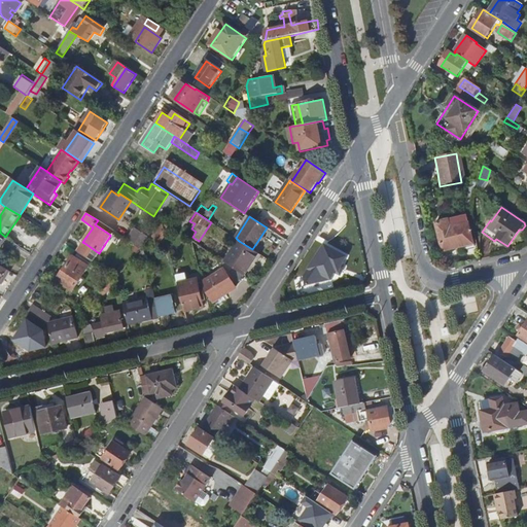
[(436,223),(444,252),(475,245),(467,216),(436,223)]
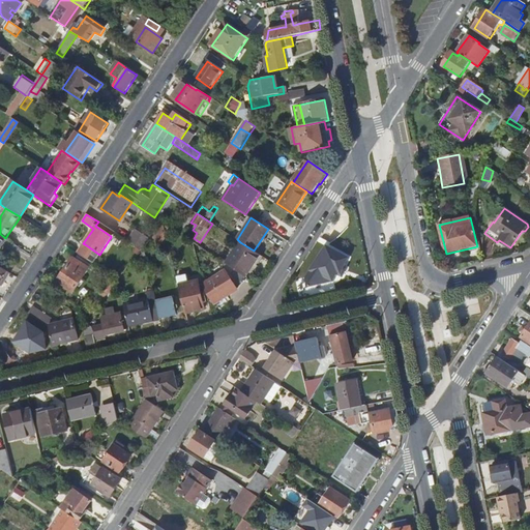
[(95,226),(111,236),(111,237),(121,243),(124,239),(98,222),(95,226)]
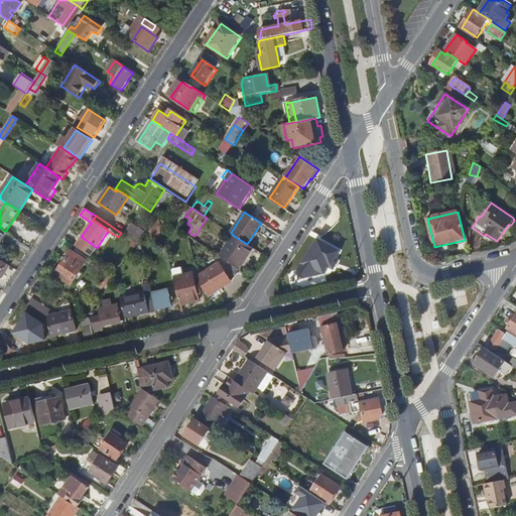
[(160,220),(150,232),(156,238),(162,231),(161,226),(160,220)]
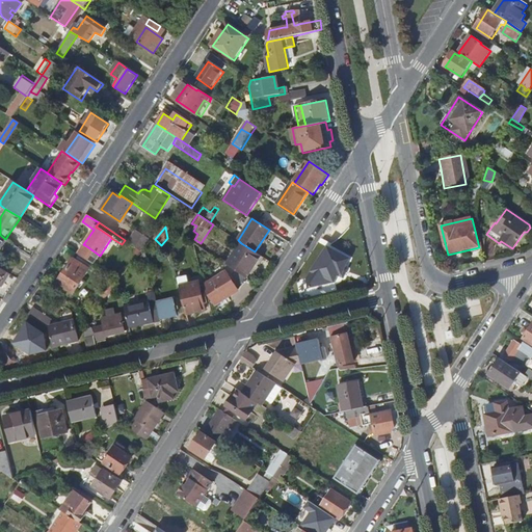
[(154,240),(136,229),(128,242),(142,253),(144,250),(154,240)]
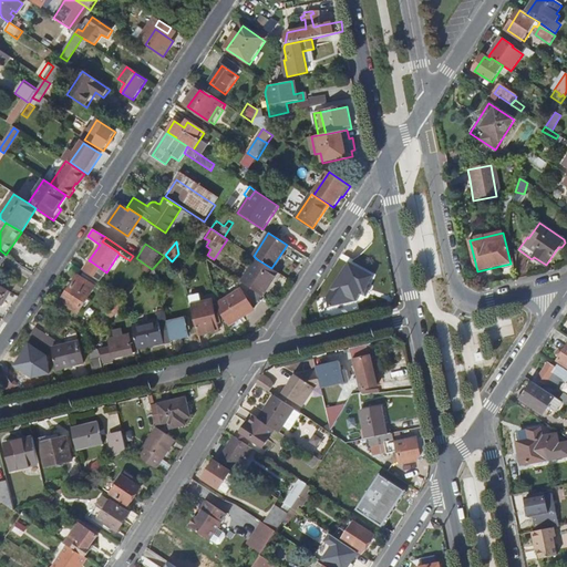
[(257,259),(241,281),(250,287),(263,295),(277,272),(271,268),(257,259)]
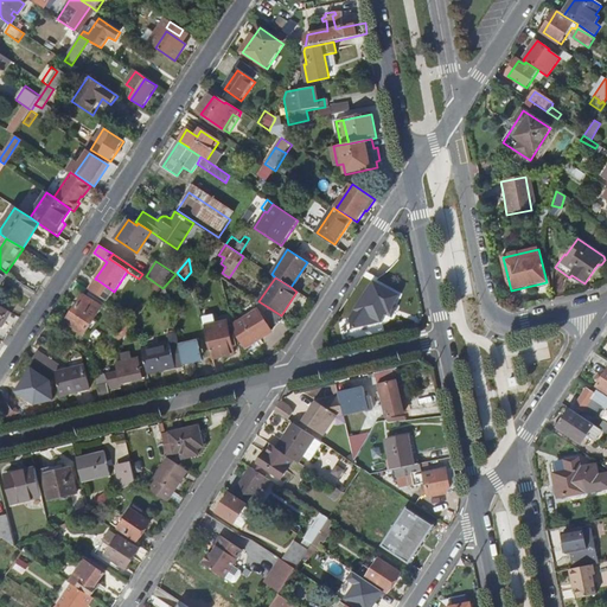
[(89,291),(106,302),(114,292),(97,280),(89,291)]
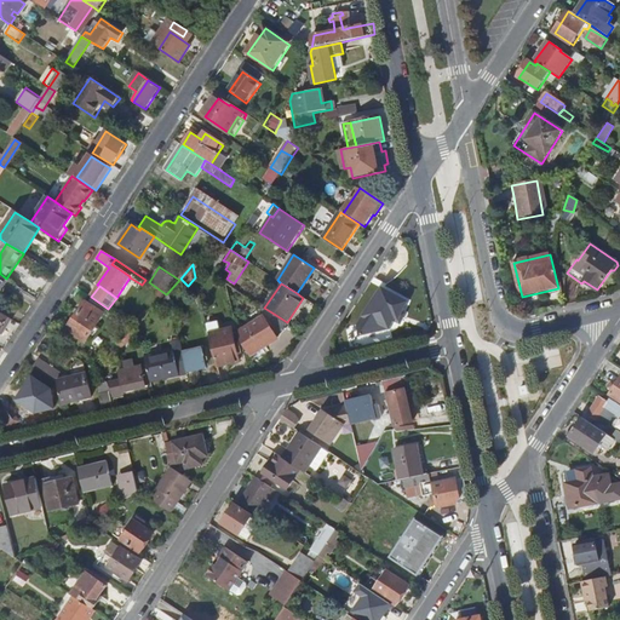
[(357,337),(388,329),(392,322),(399,326),(405,316),(401,315),(408,304),(380,286),(355,325),(357,337)]
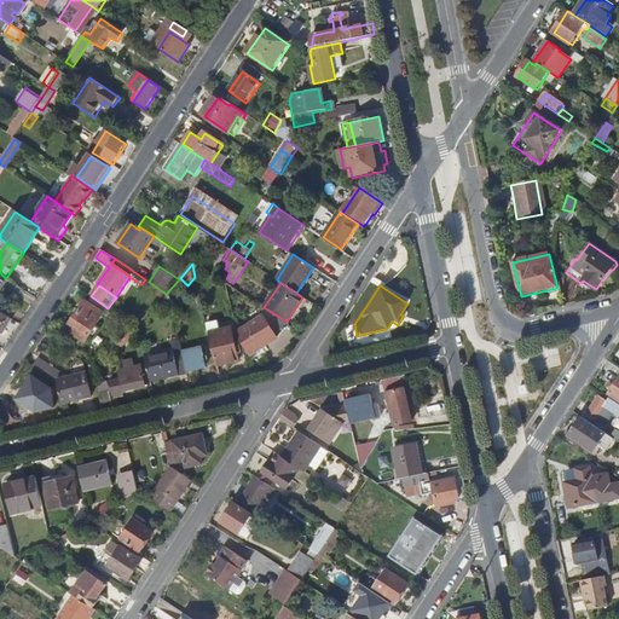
[(85,342),(104,313),(85,301),(70,325),(76,329),(73,334),(85,342)]
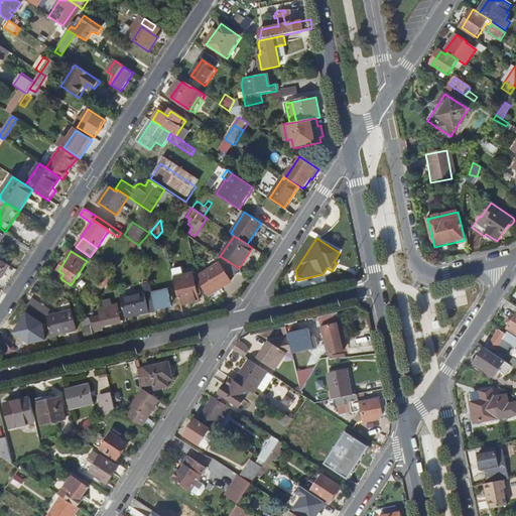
[(0,275),(0,276),(2,277),(9,267),(0,261),(1,260),(0,259),(0,275)]
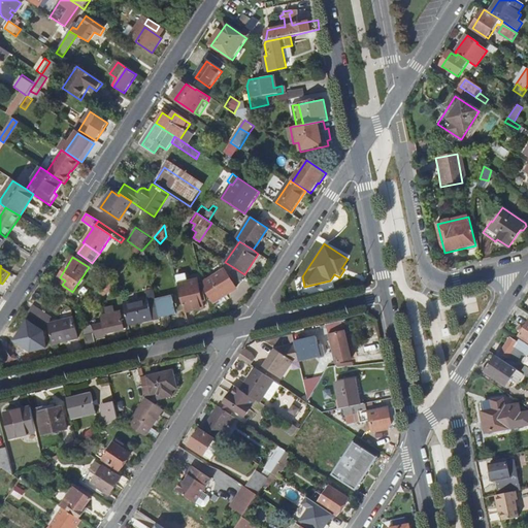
[(233,276),(237,287),(244,275),(244,274),(233,267),(229,273),(232,277),(233,276)]
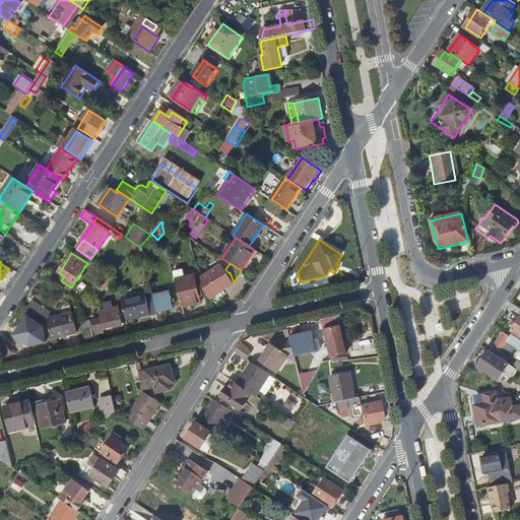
[(200,276),(203,286),(204,285),(210,296),(233,283),(226,273),(222,264),(200,276)]
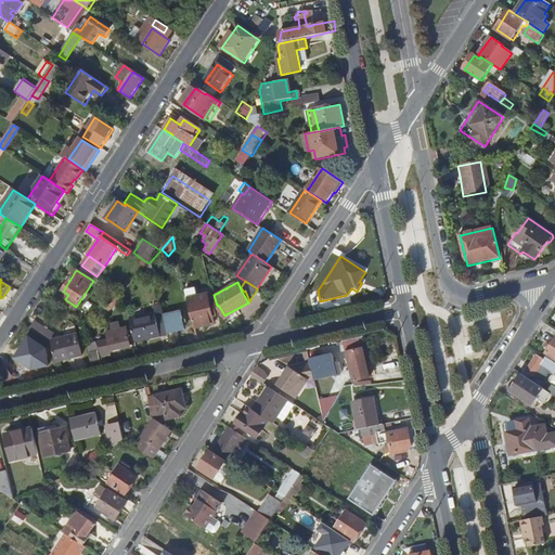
[(262,293),(272,299),(275,295),(266,287),(262,293)]
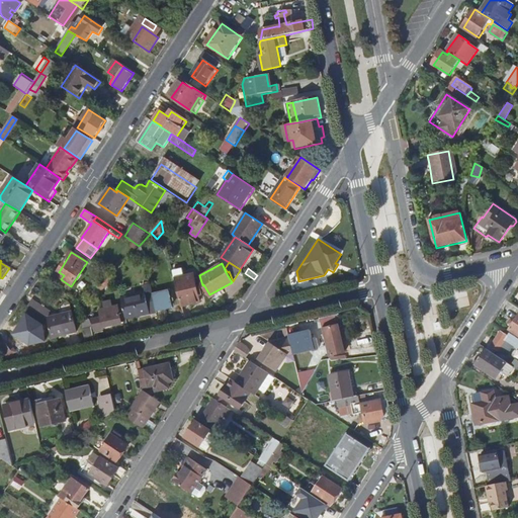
[(175,279),(181,307),(200,301),(193,274),(175,279)]
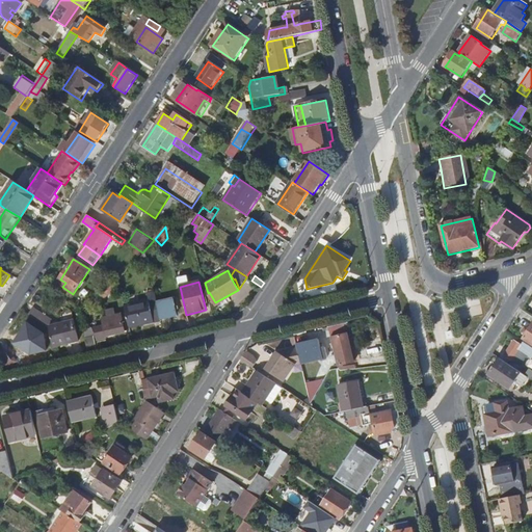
[(107,297),(117,289),(114,285),(103,292),(107,297)]
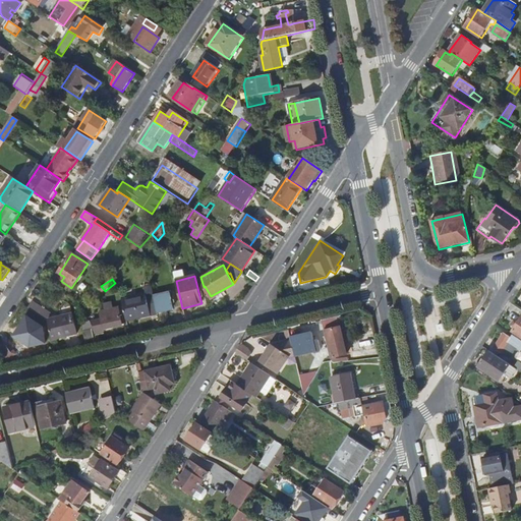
[(95,290),(98,295),(105,291),(101,286),(99,287),(95,290)]
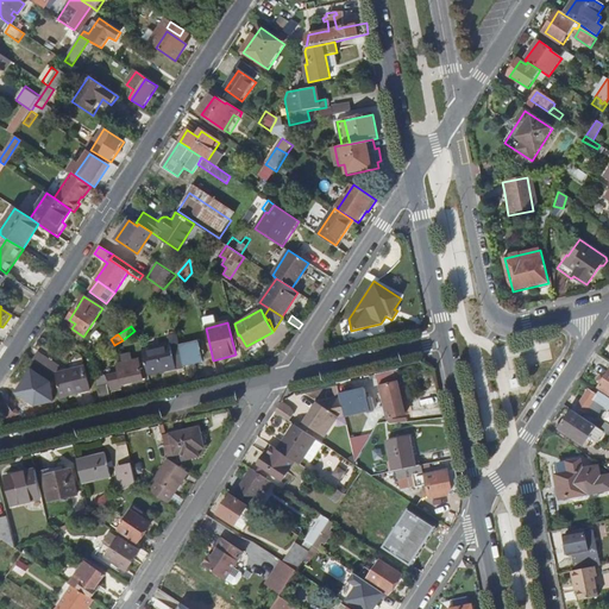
[(180,347),(184,365),(202,360),(198,343),(180,347)]
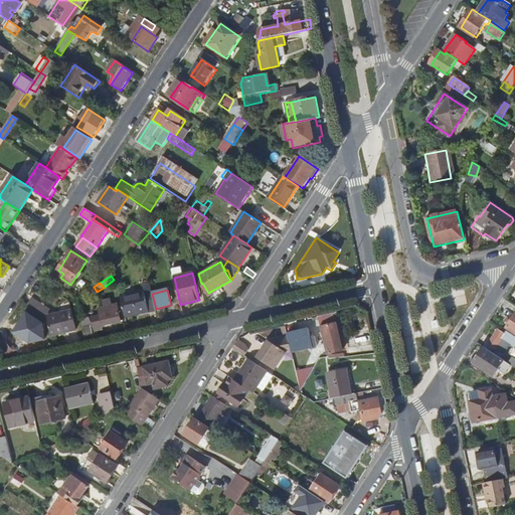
[(121,298),(125,318),(156,311),(156,309),(152,294),(151,291),(121,298)]
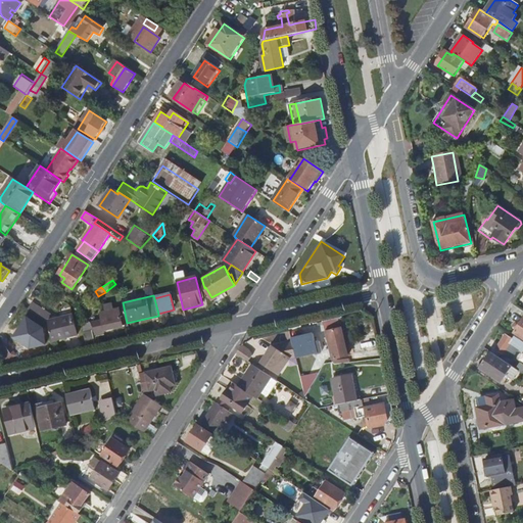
[(28,311),(41,318),(45,313),(32,303),(28,311)]
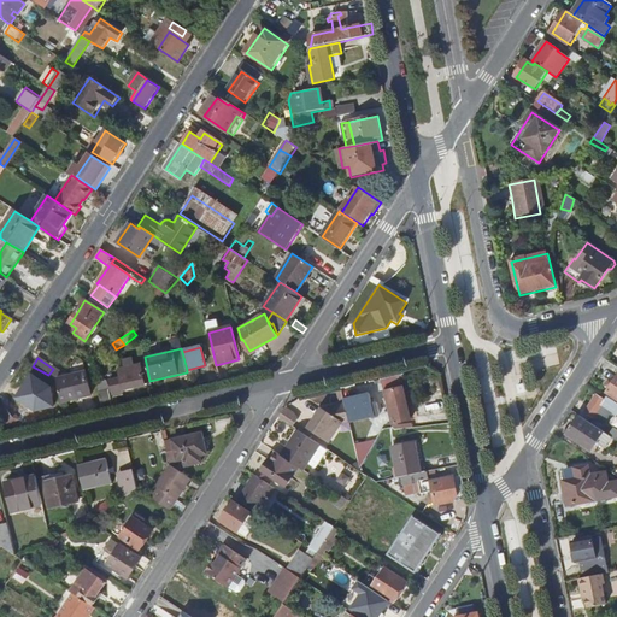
[(58,381),(63,403),(92,397),(86,366),(72,369),(74,377),(58,381)]
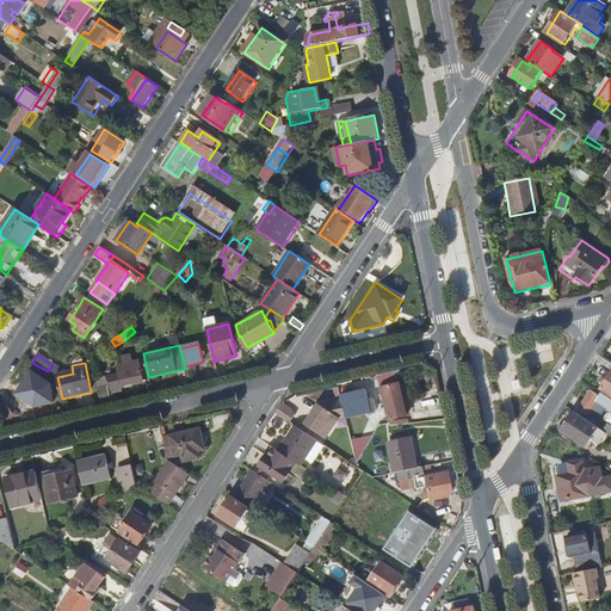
[(118,368),(119,376),(109,378),(111,389),(122,387),(143,382),(140,371),(139,363),(118,368)]
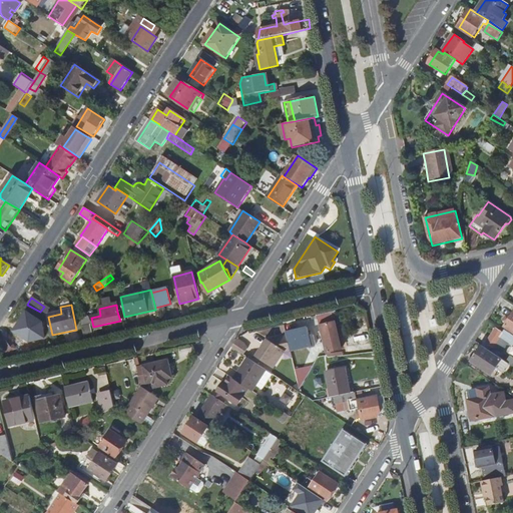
[(330,324),(329,321),(328,314),(318,316),(322,337),(326,354),(329,353),(342,351),(336,327),(335,323),(330,324)]
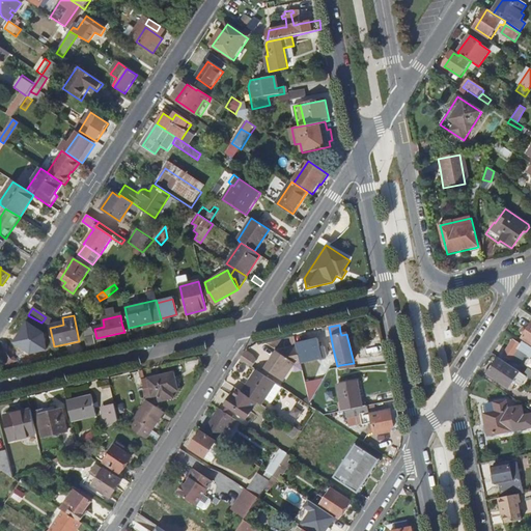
[(83,331),(88,352),(96,350),(92,329),(83,331)]
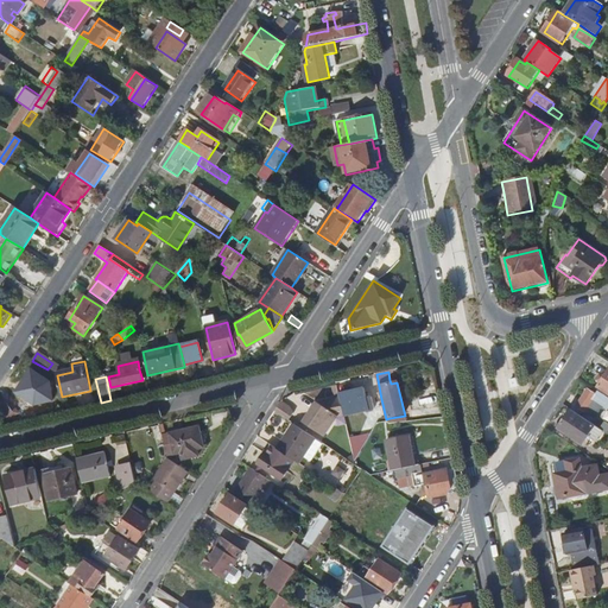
[(341,399),(344,416),(369,410),(365,388),(340,394),(341,399)]
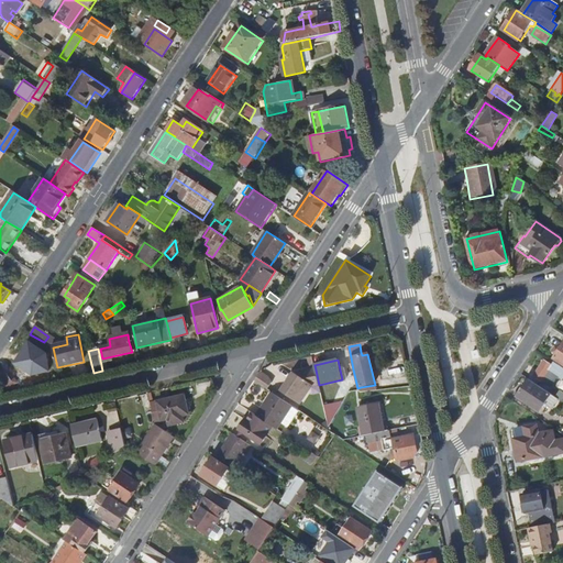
[(534,376),(550,386),(558,375),(549,370),(552,365),(545,361),(534,376)]
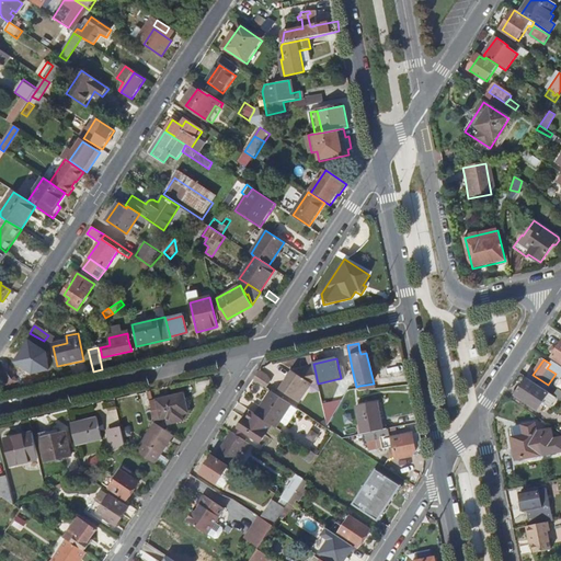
[(293,373),(282,390),(299,402),(310,385),(318,384),(315,368),(293,373)]
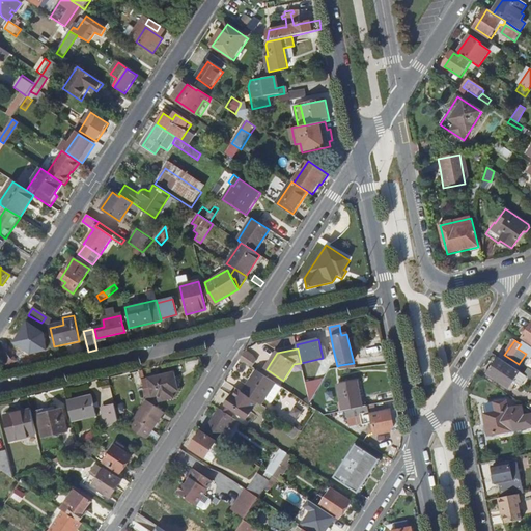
[(11,359),(3,365),(7,369),(18,361),(9,350),(7,352),(11,359)]
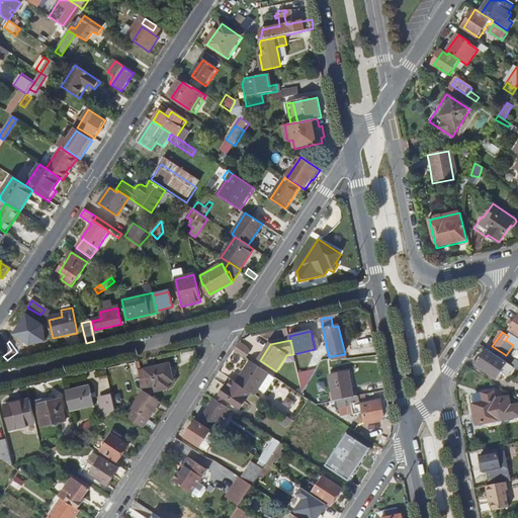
[(0,347),(0,351),(3,356),(11,350),(7,343),(0,347)]
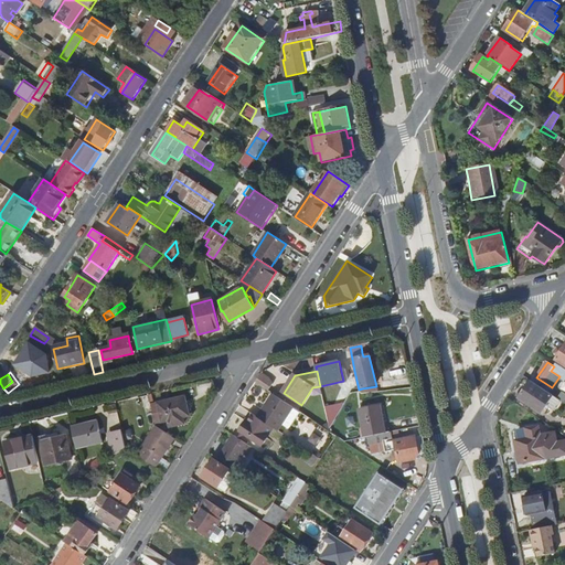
[(532,380),(520,397),(542,412),(554,394),(532,380)]
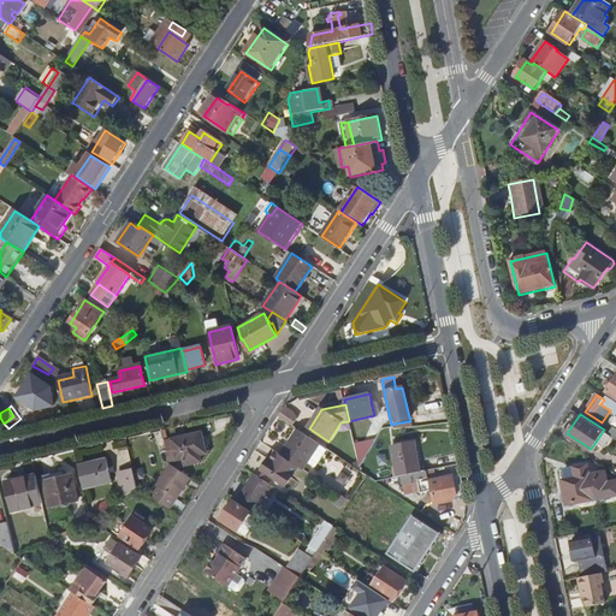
[(298,430),(282,456),(298,467),(303,469),(320,444),(298,430)]
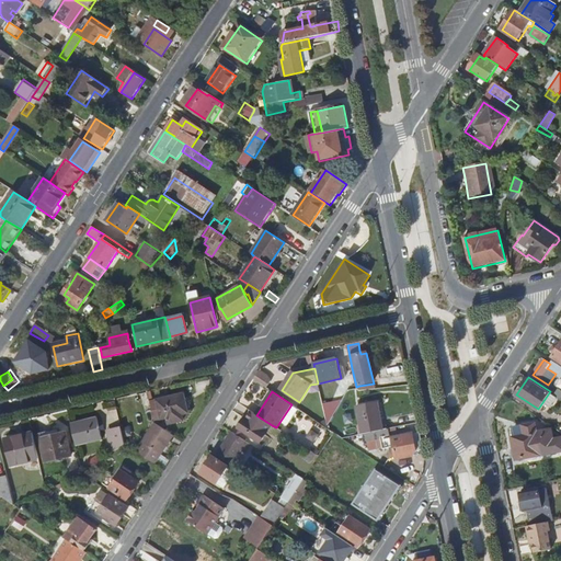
[(150,402),(155,421),(167,418),(168,425),(184,421),(183,414),(189,413),(184,395),(150,402)]
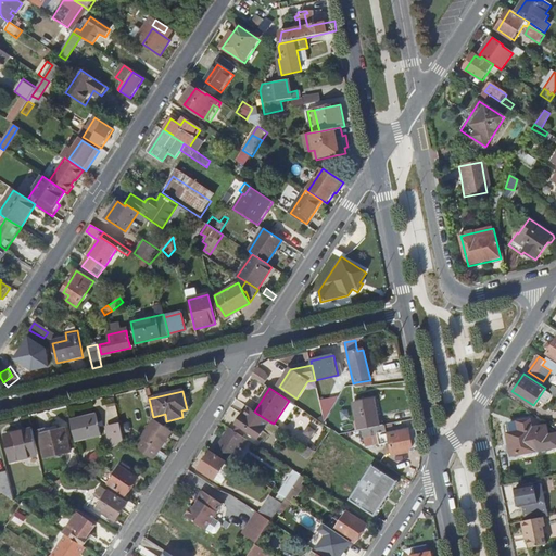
[(354,404),(359,431),(371,429),(379,428),(379,427),(374,400),(354,404)]
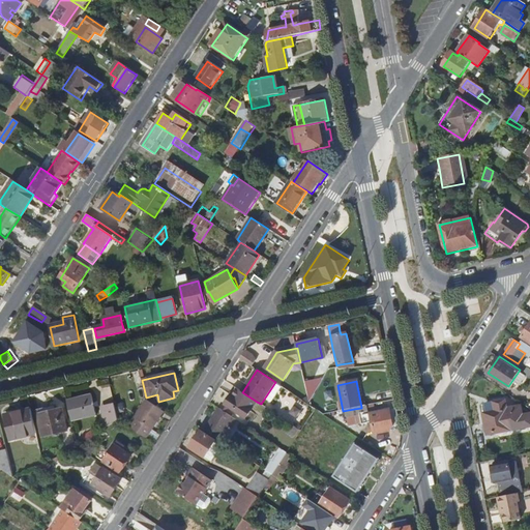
[(110,388),(114,405),(114,406),(124,404),(124,403),(131,402),(127,384),(110,388)]
